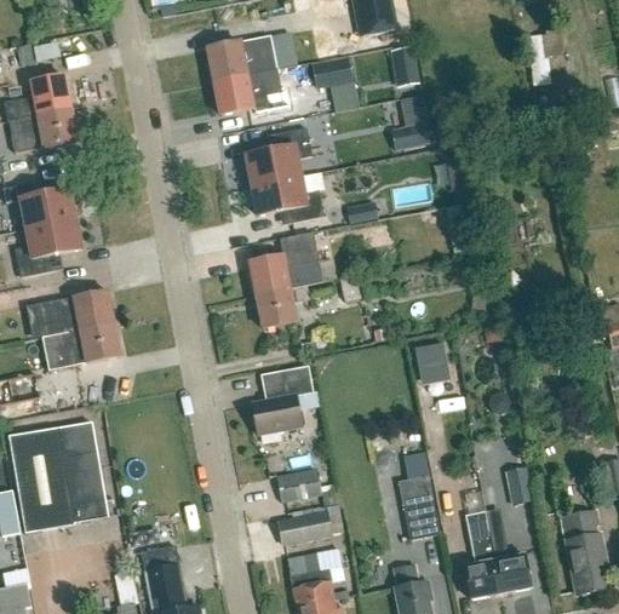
[(354,0),(361,33),(394,26),(389,0),(354,0)]
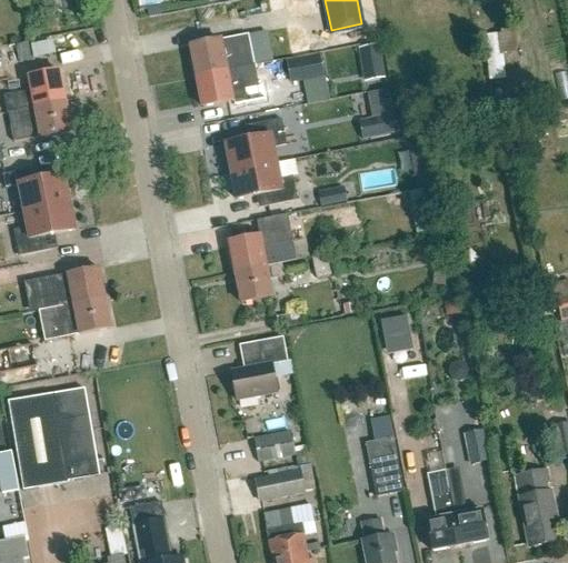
[(220,36),(189,42),(195,73),(227,67),(251,62),(246,31),(220,36)]
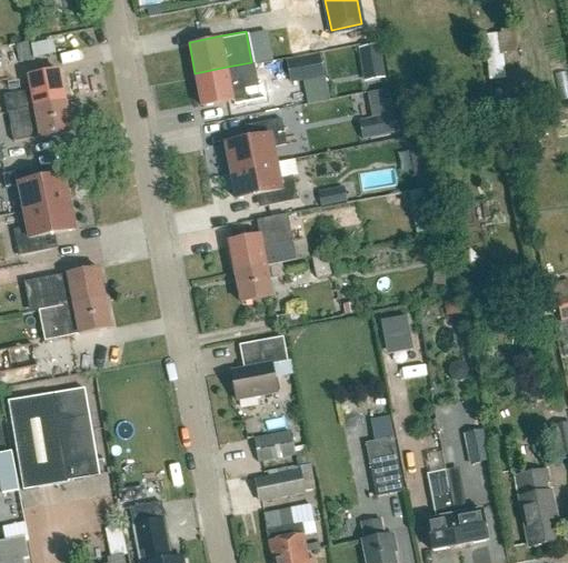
[(28,38),(15,41),(19,59),(32,57),(28,38)]
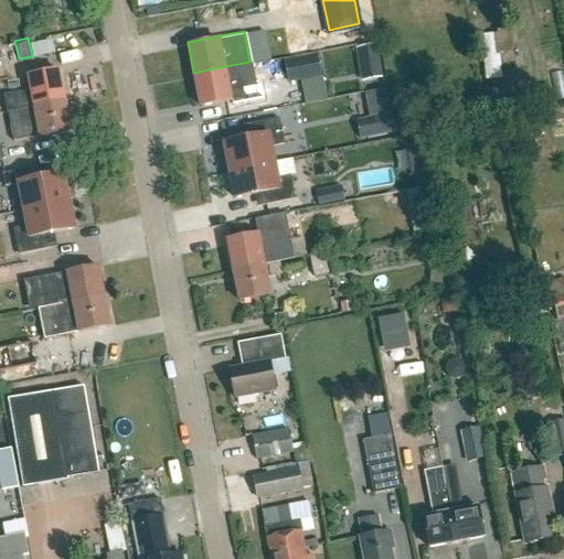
[(378,42),(357,45),(359,62),(380,58),(378,42)]
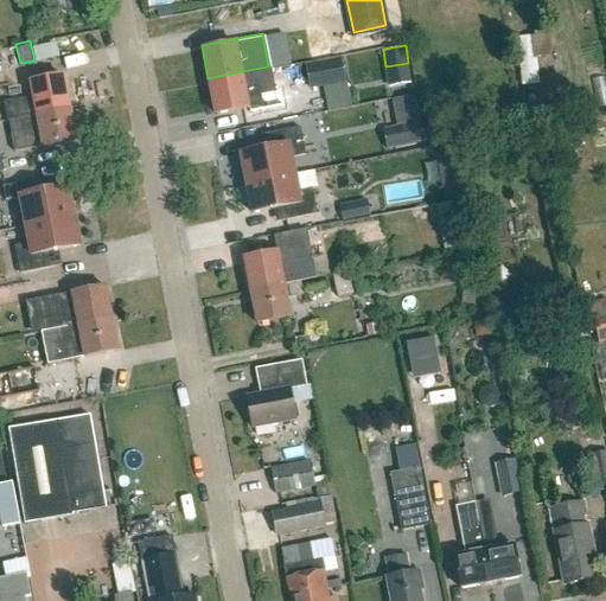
[(312,84),(344,78),(339,55),(307,62),(312,84)]
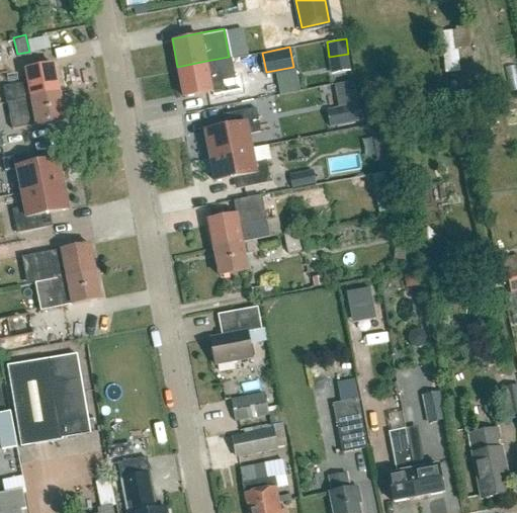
[(206,61),(177,67),(183,94),(211,89),(221,87),(219,76),(233,74),(229,57),(206,61)]
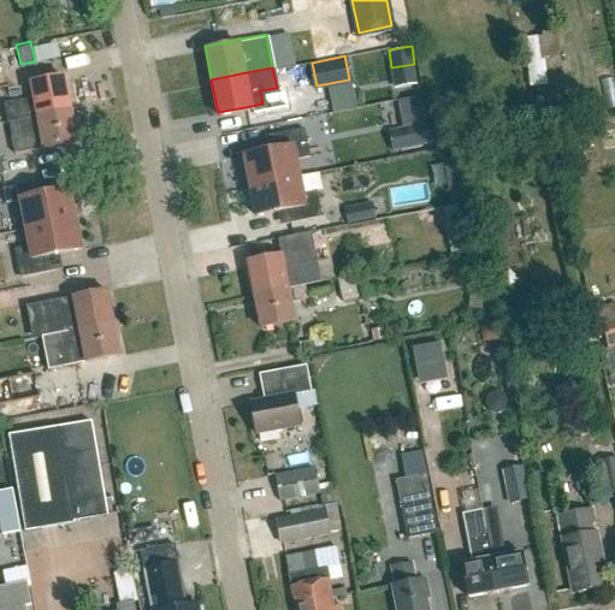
[(25,116),(70,106),(64,72),(30,80),(34,100),(27,101),(25,96),(3,100),(6,118),(25,114),(25,116)]
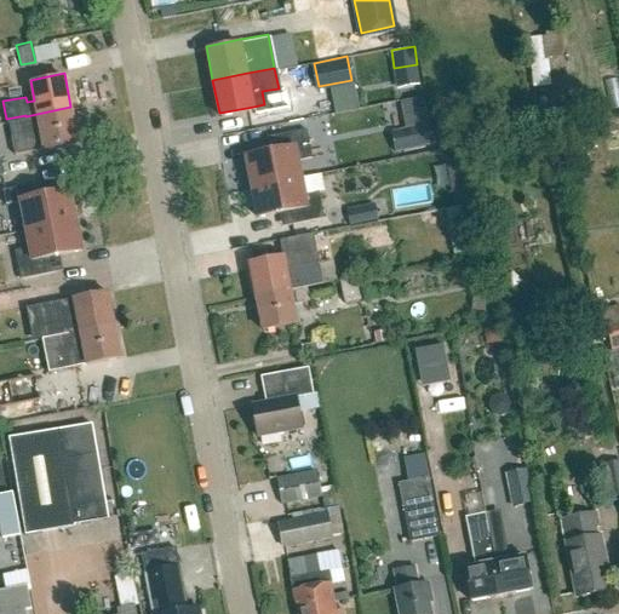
[(403,120),(428,115),(424,89),(399,93),(403,120)]
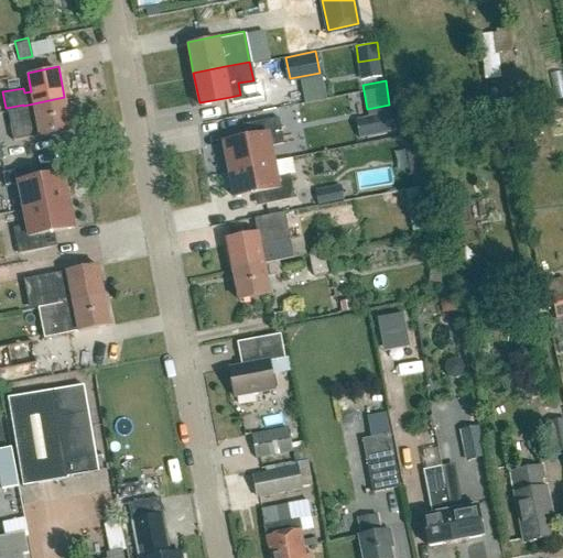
[(527,87),(511,90),(515,102),(529,99),(527,87)]
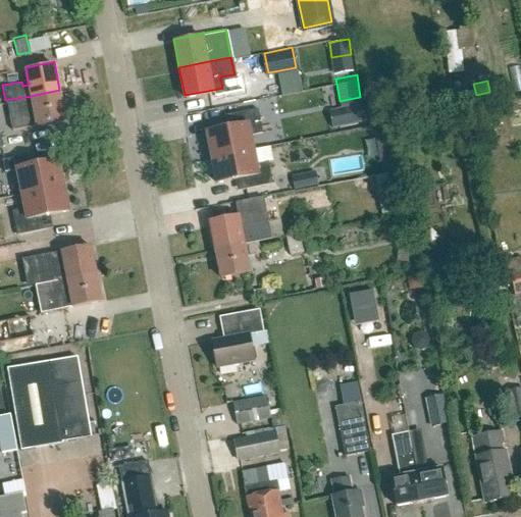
[(21,97),(5,100),(11,130),(65,119),(59,90),(21,98),(21,97)]
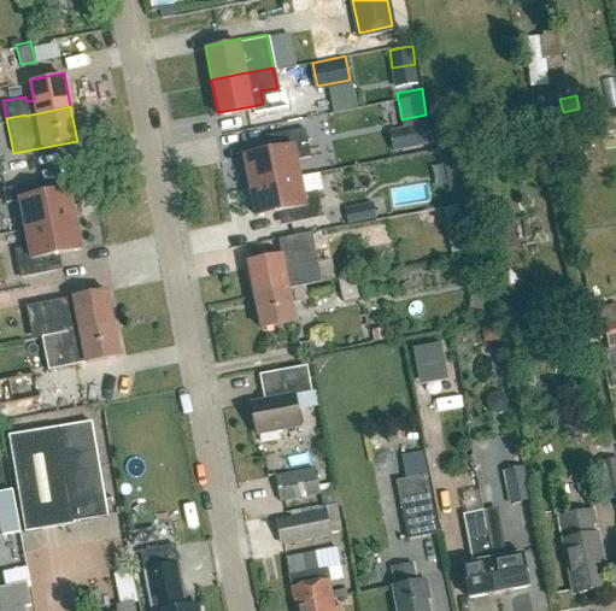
[(392,147),(430,141),(427,122),(388,129),(392,147)]
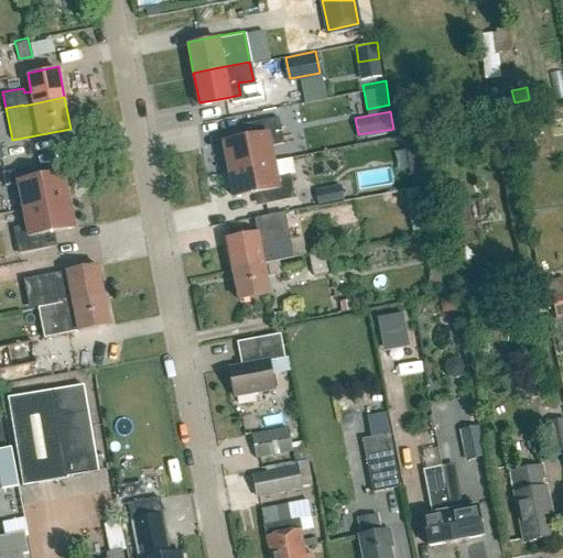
[(228,167),(273,159),(270,143),(283,140),(278,115),(246,121),(248,135),(223,140),(228,167)]
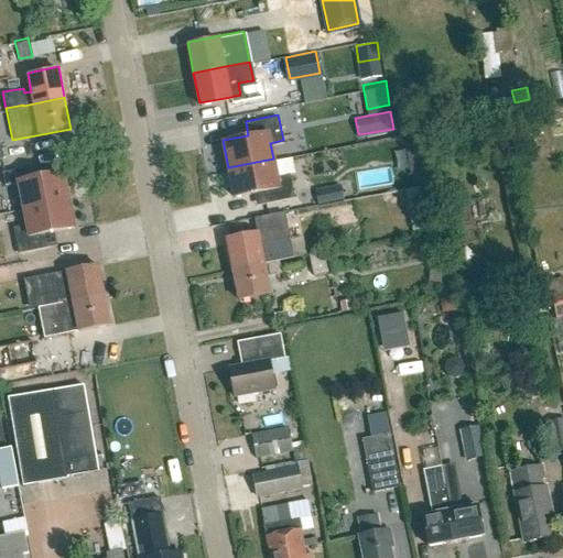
[(273,159),(228,167),(234,194),(259,189),(261,201),(294,195),(289,172),(277,174),(273,159)]
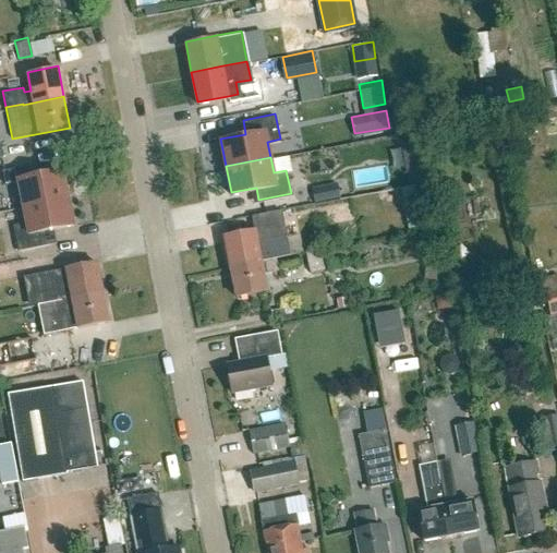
[(23,204),(68,195),(62,169),(36,173),(34,161),(2,168),(4,181),(17,178),(23,204)]
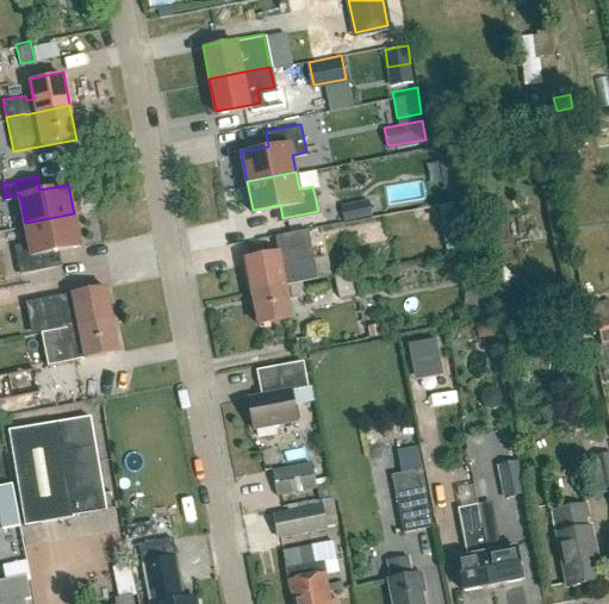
[(342,218),(370,212),(367,197),(340,201),(342,218)]
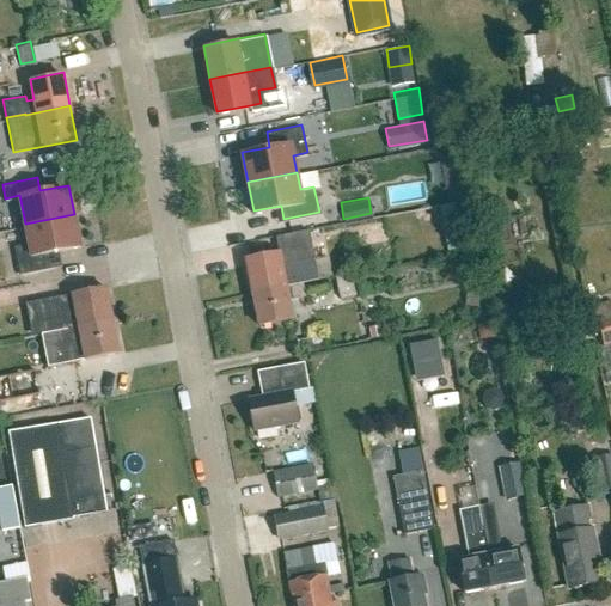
[(469,200),(441,204),(448,249),(476,244),(469,200)]
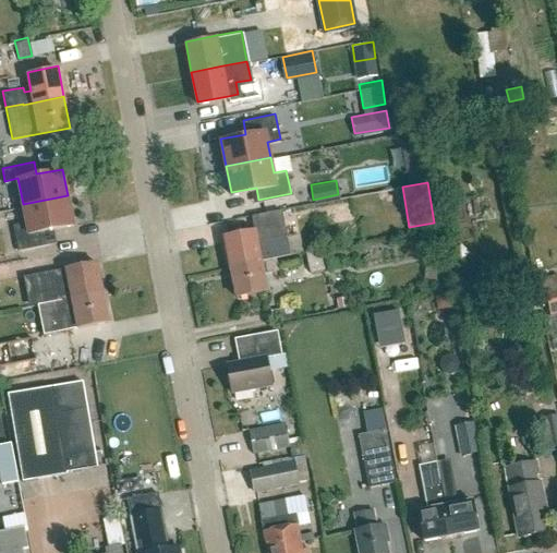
[(68,195),(23,204),(25,220),(13,223),(17,248),(50,242),(47,228),(72,223),(68,195)]
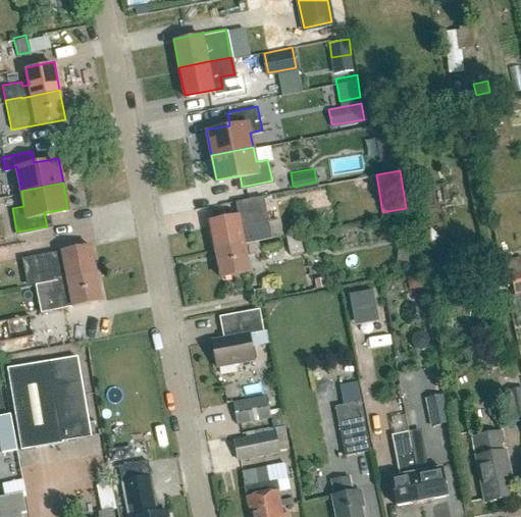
[(209,218),(214,248),(244,242),(257,239),(270,237),(262,194),(238,199),(241,212),(238,213),(209,218)]
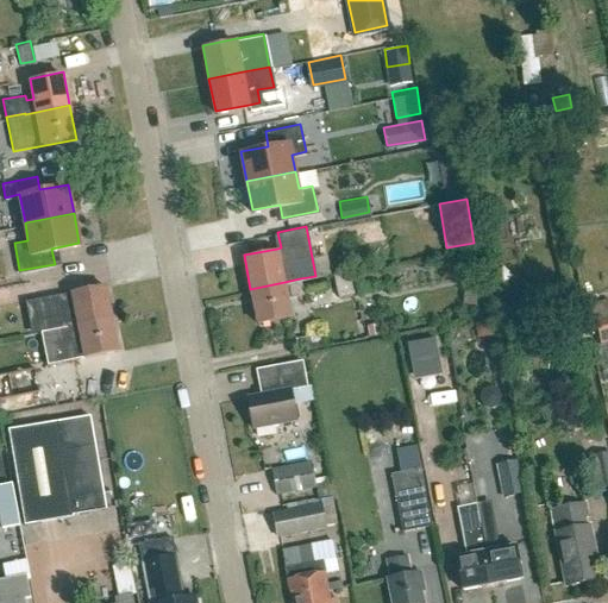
[(336,294),(353,290),(350,267),(332,269),(336,294)]
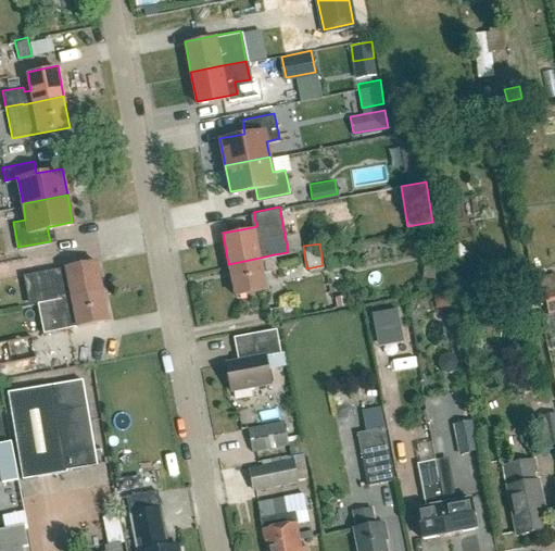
[(274,254),(228,264),(235,295),(265,288),(262,270),(276,266),(274,254)]
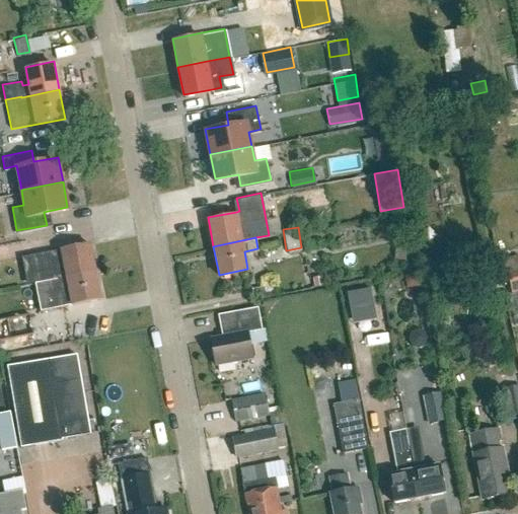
[(67,275),(95,270),(89,240),(51,248),(57,276),(66,274),(67,275)]
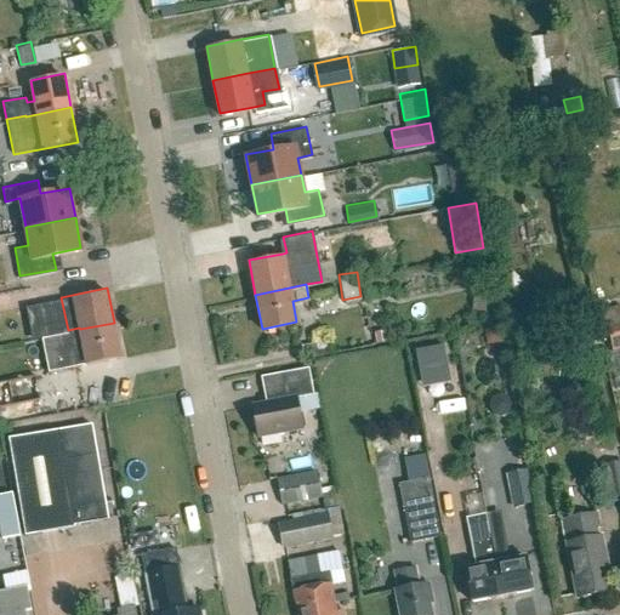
[(610,348),(619,346),(619,319),(606,323),(610,348)]
